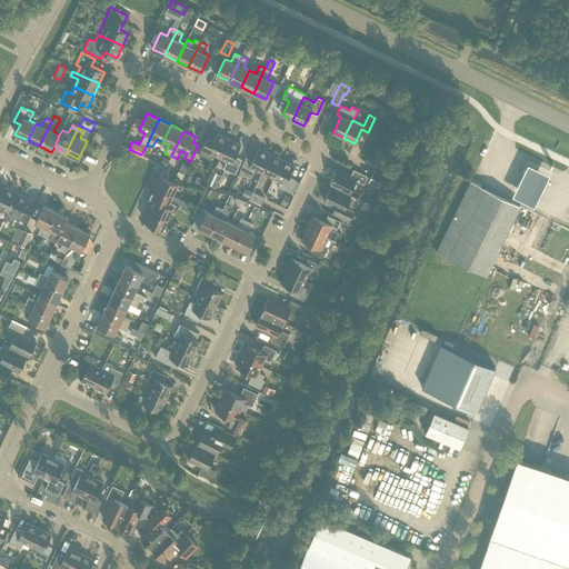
[(212,155),(220,158),(229,139),(217,133),(211,145),(205,142),(199,155),(210,160),(212,155)]
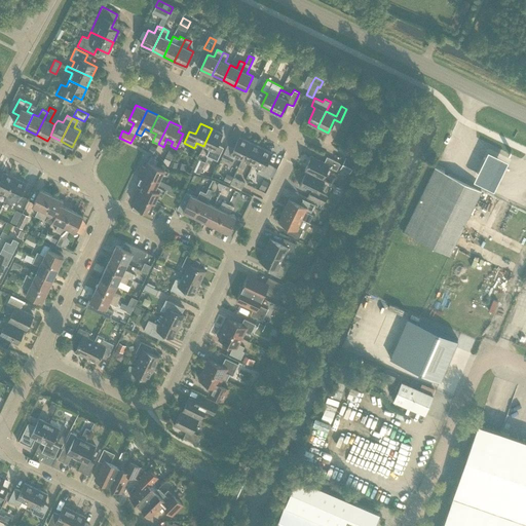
[(222,134),(212,128),(203,146),(210,149),(207,155),(217,160),(223,147),(217,145),(222,134)]
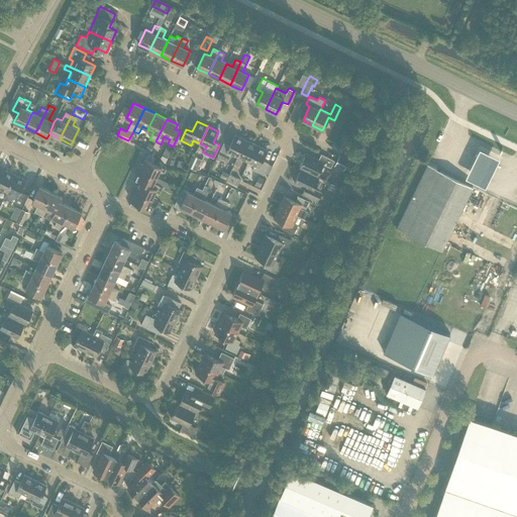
[(231,153),(237,157),(245,139),(235,134),(230,145),(224,142),(217,156),(228,161),(231,153)]
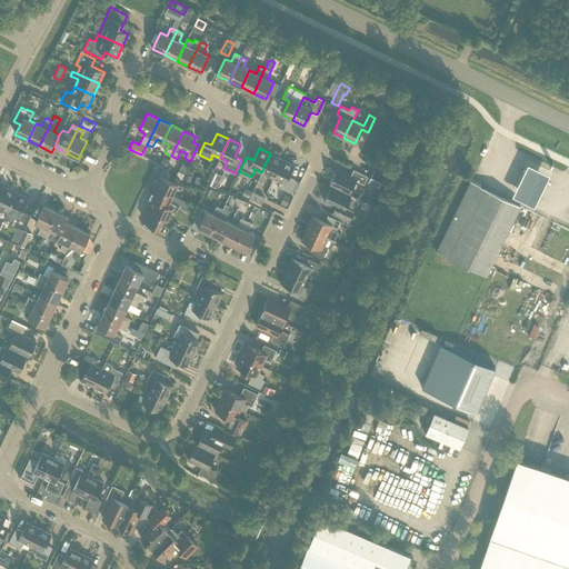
[(266,175),(273,178),(282,159),(270,153),(261,172),(258,180),(262,182),(266,175)]
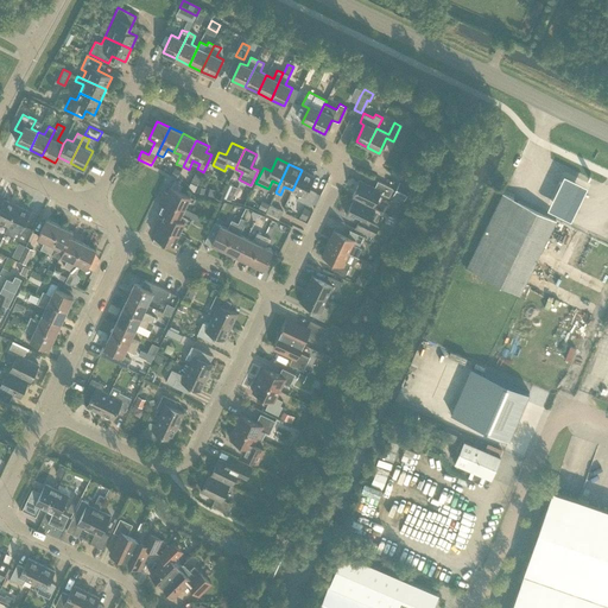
[(302,170),(292,190),(299,194),(297,200),(310,206),(317,192),(308,189),(314,176),(302,170)]
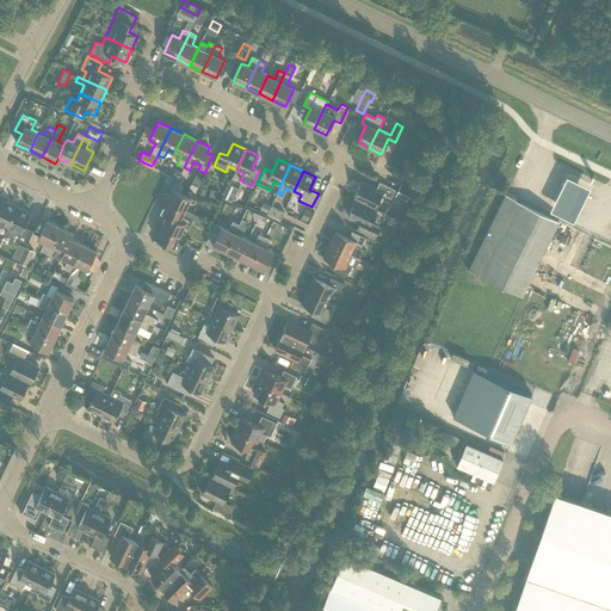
[(590,187),(566,177),(557,195),(549,210),(573,222),(581,204),(590,187)]
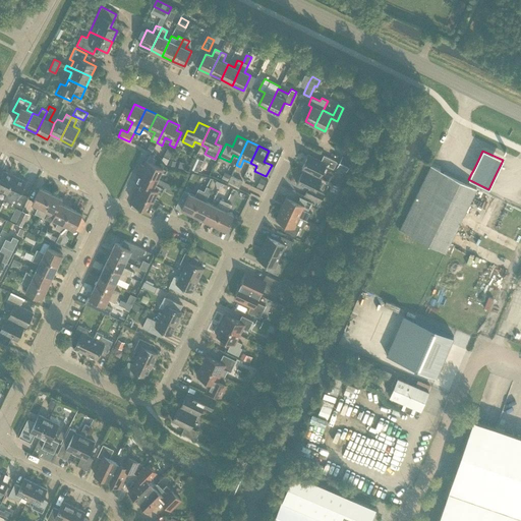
[(303,170),(320,178),(326,165),(334,169),(337,162),(324,155),(321,161),(308,155),(301,169),(303,170)]
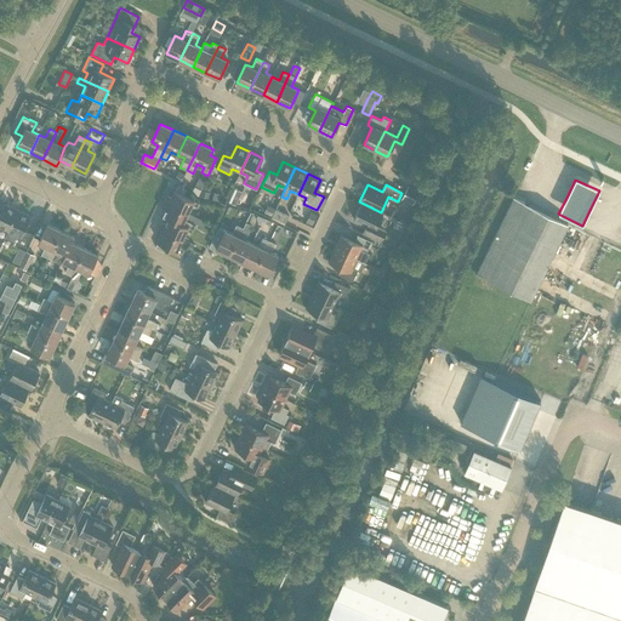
[(167,195),(165,201),(188,212),(192,205),(197,206),(199,203),(194,200),(183,195),(187,189),(177,186),(171,197),(167,195)]
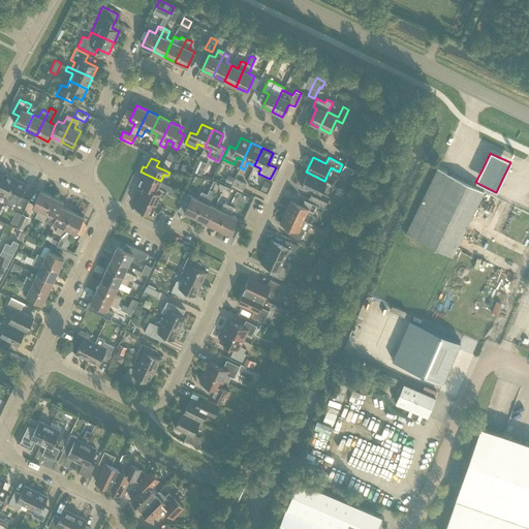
[(358,163),(347,158),(341,170),(351,176),(358,163)]
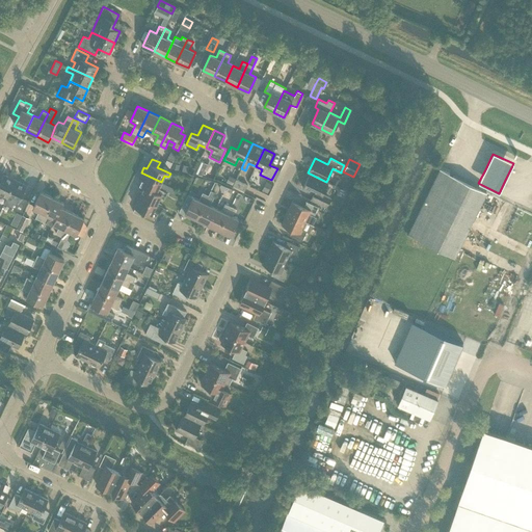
[(200,161),(194,171),(202,175),(206,164),(200,161)]
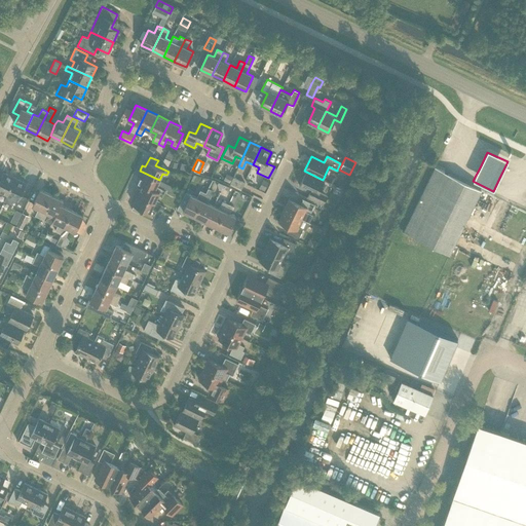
[(450,255),(481,190),(436,167),(404,232),(450,255)]
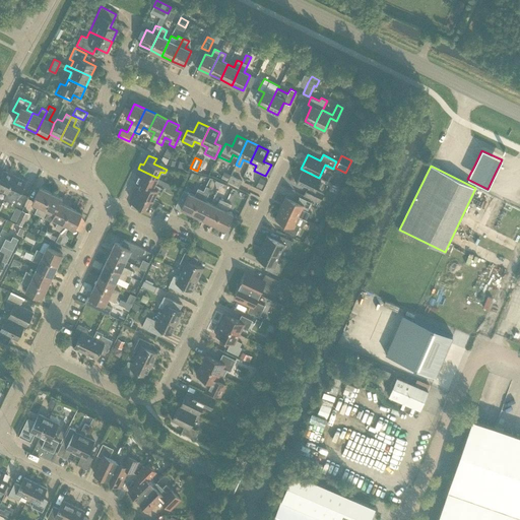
[(138,175),(136,180),(141,182),(161,192),(164,188),(154,184),(157,178),(138,169),(135,174),(138,175)]
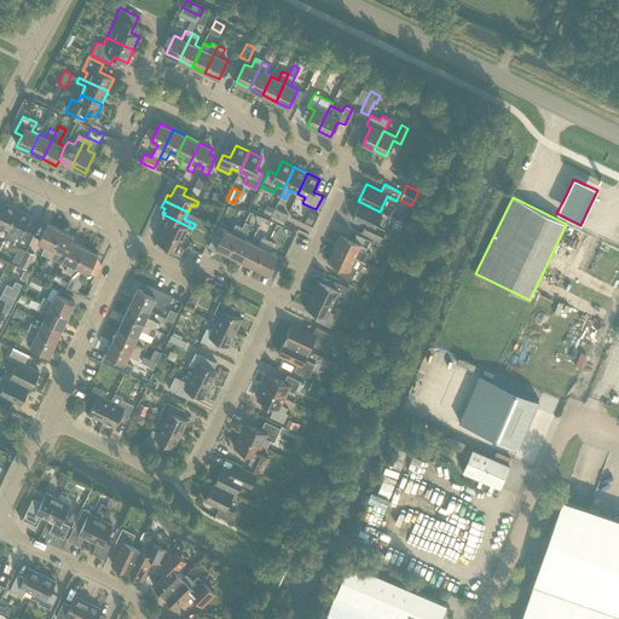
[(380,212),(360,202),(352,219),(364,225),(360,232),(380,241),(386,230),(375,225),(381,213),(380,212)]
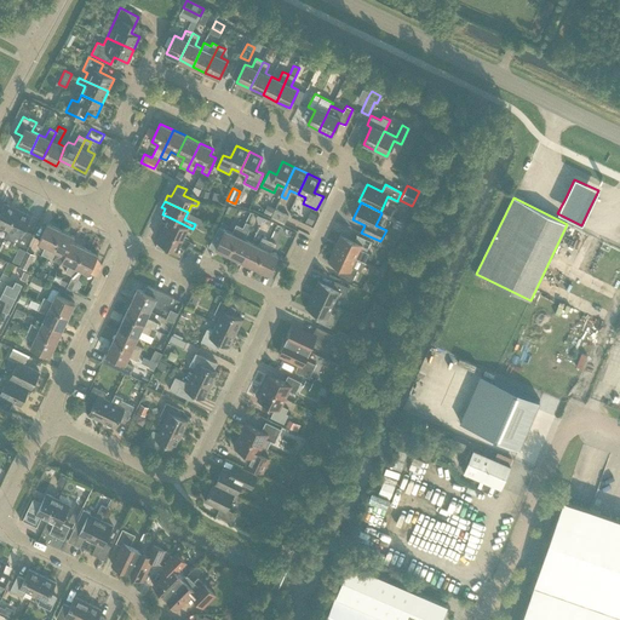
[(0,227),(9,230),(18,210),(5,204),(0,213),(0,227)]
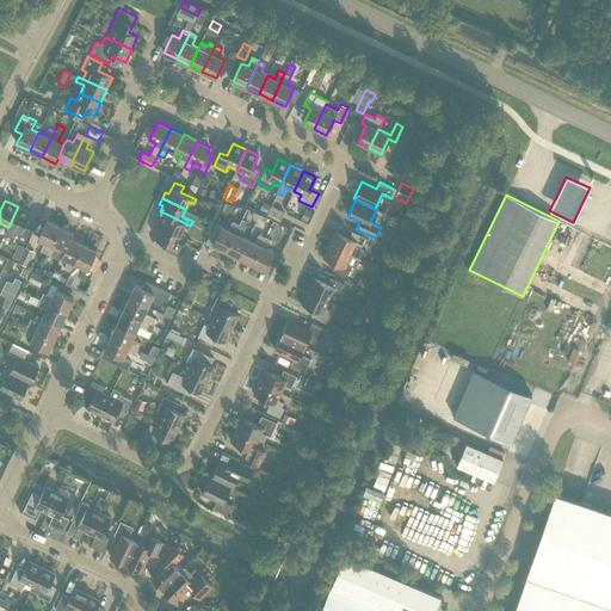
[(284,213),(271,205),(267,214),(281,220),(284,213)]
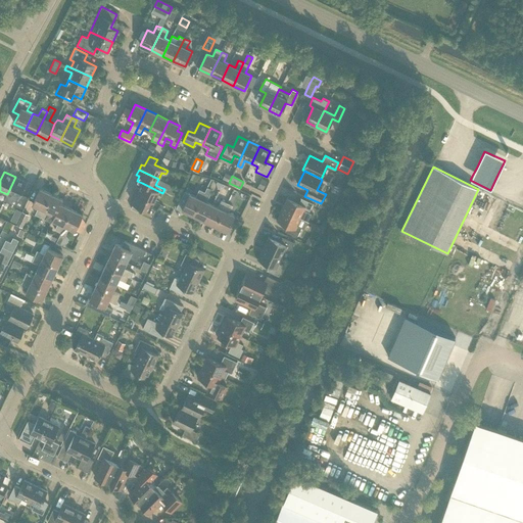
[(26,182),(15,177),(7,194),(4,199),(10,203),(21,208),(27,197),(20,194),(26,182)]
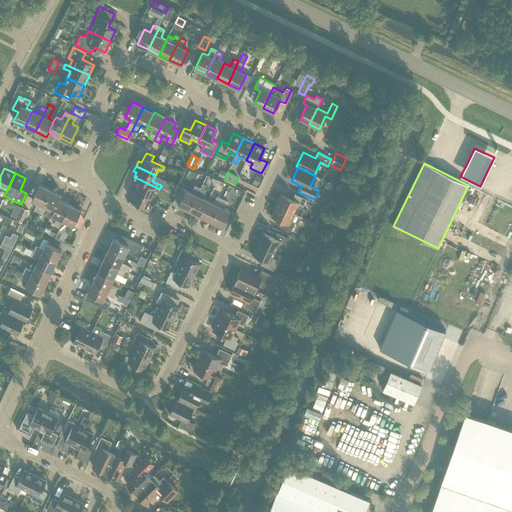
[(262,177),(256,174),(252,183),(257,186),(262,177)]
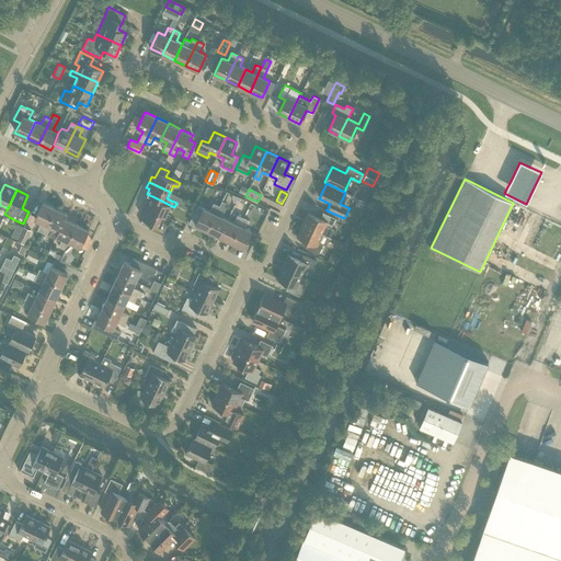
[(173,210),(174,207),(152,196),(150,202),(146,199),(144,205),(165,215),(169,208),(173,210)]
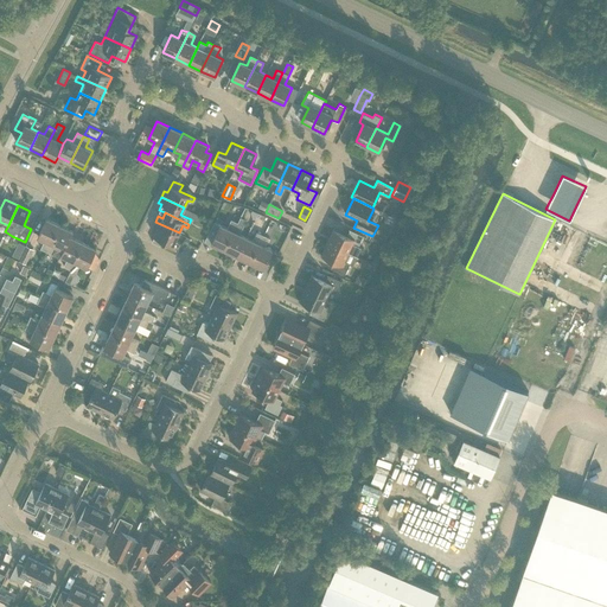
[(240,217),(237,223),(224,249),(237,256),(246,237),(240,235),(247,221),(240,217)]
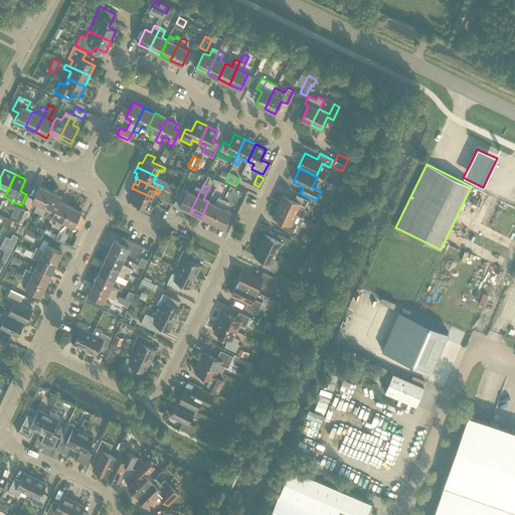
[(39,213),(50,191),(39,186),(32,201),(37,204),(34,211),(39,213)]
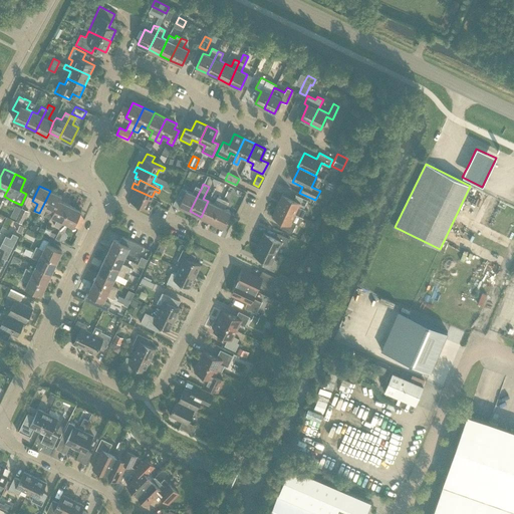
[(175,204),(190,211),(201,189),(196,186),(192,194),(182,189),(175,204)]
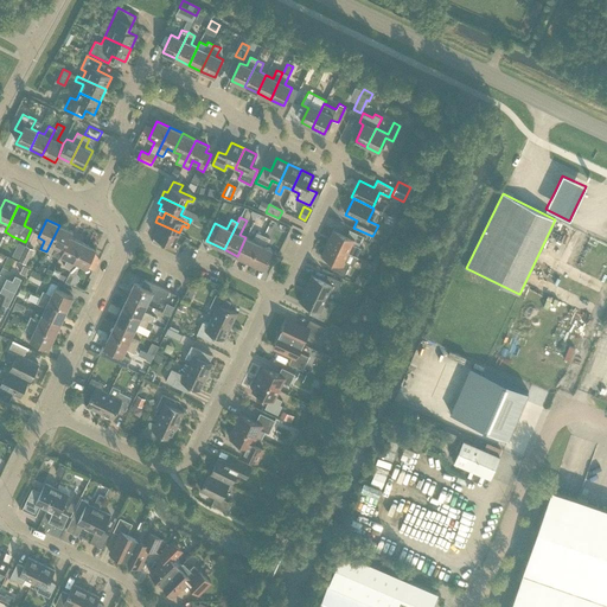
[(176,241),(179,232),(155,222),(152,228),(157,230),(153,236),(154,236),(152,242),(160,246),(163,241),(173,246),(178,247),(180,243),(176,241)]
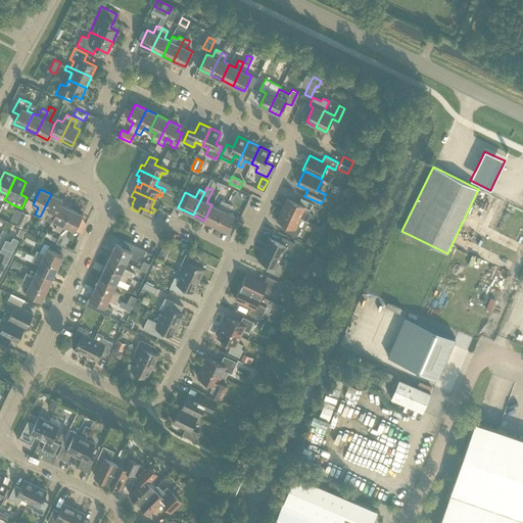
[(52,220),(60,204),(62,199),(51,194),(40,217),(46,220),(51,223),(52,220)]
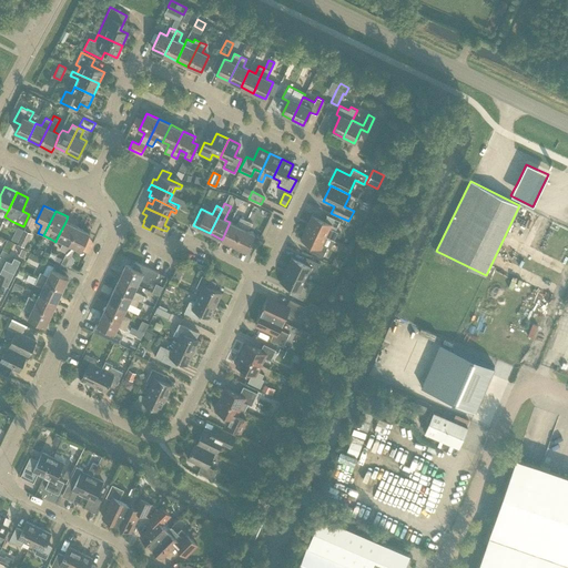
[(312,215),(305,226),(334,241),(338,232),(335,231),(340,221),(326,214),(324,221),(312,215)]
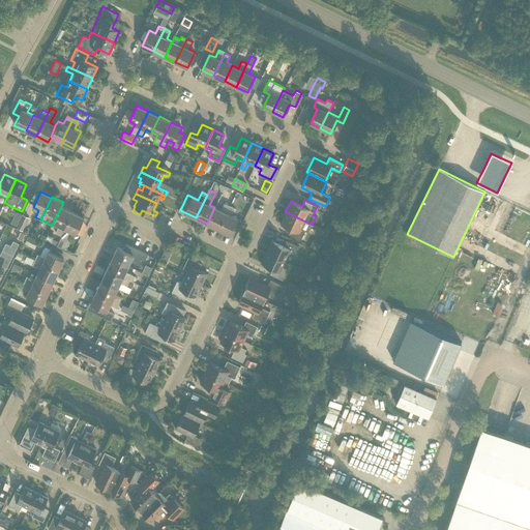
[(207,224),(218,229),(230,205),(224,203),(221,210),(214,207),(207,224)]
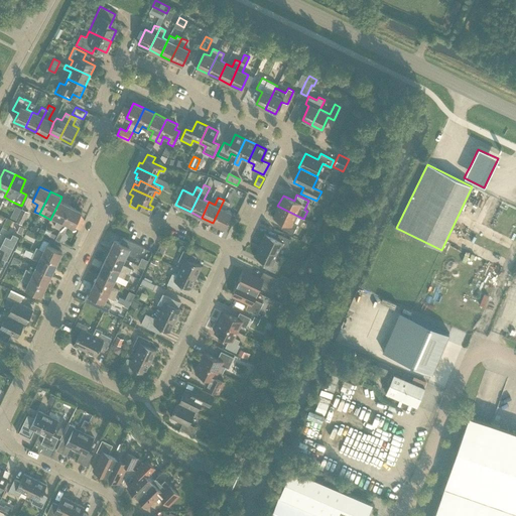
[(213,223),(224,228),(229,217),(234,219),(238,211),(237,210),(234,208),(231,213),(226,210),(229,203),(224,200),(213,223)]
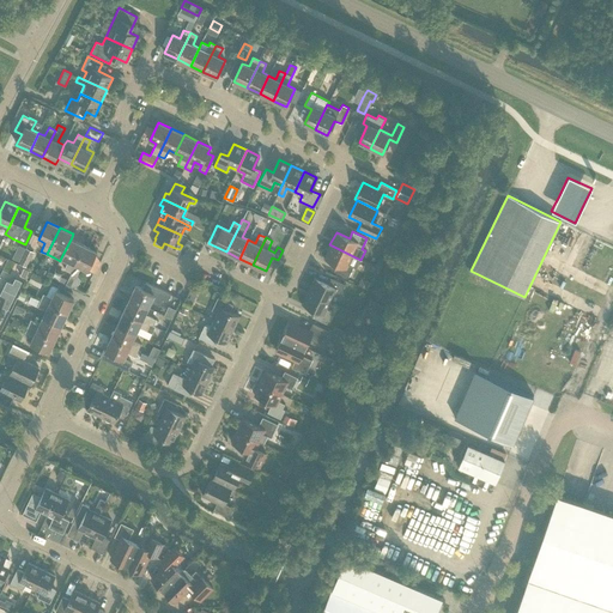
[(376,240),(370,237),(366,244),(372,248),(376,240)]
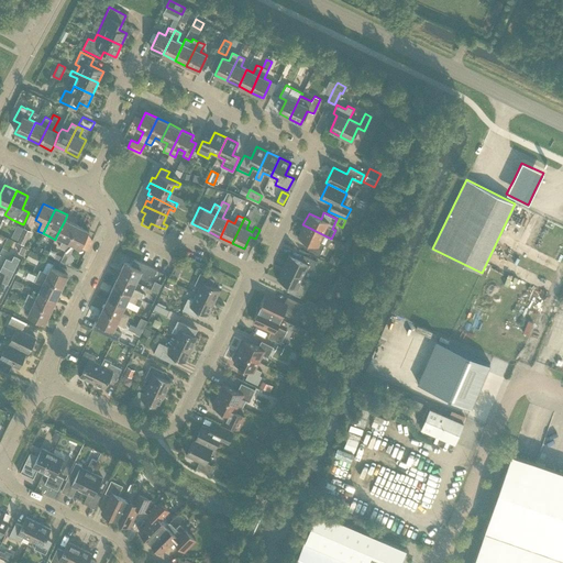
[(65,220),(56,236),(63,240),(58,247),(65,250),(77,225),(65,220)]
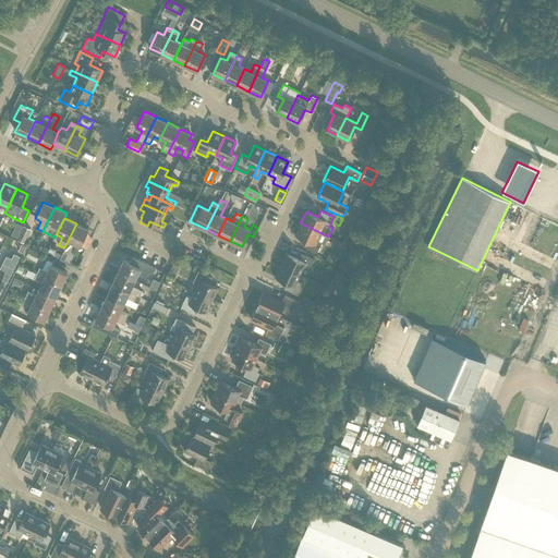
[(324,244),(328,237),(300,222),(294,234),(306,241),(304,246),(317,253),(322,243),(324,244)]
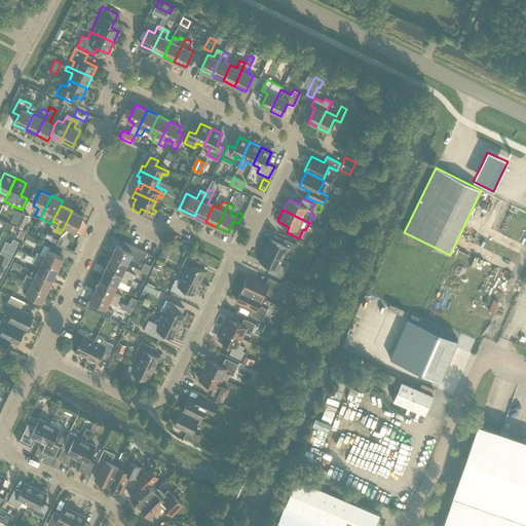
[(72,211),(61,233),(61,234),(57,245),(66,249),(69,240),(66,236),(69,229),(75,231),(83,216),(72,211)]
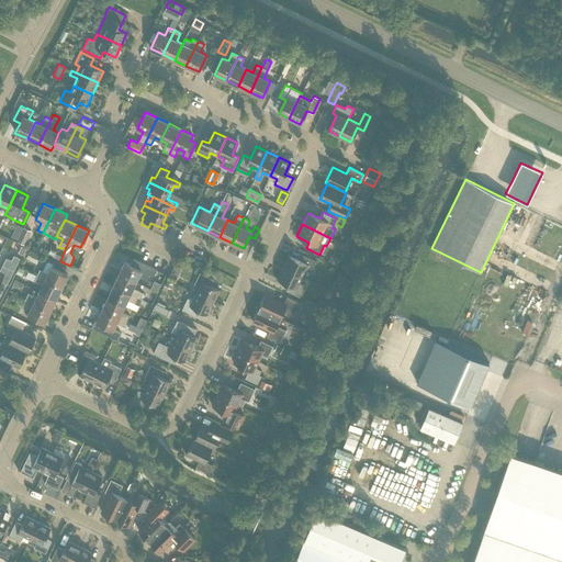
[(24,245),(31,231),(24,227),(18,242),(24,245)]
